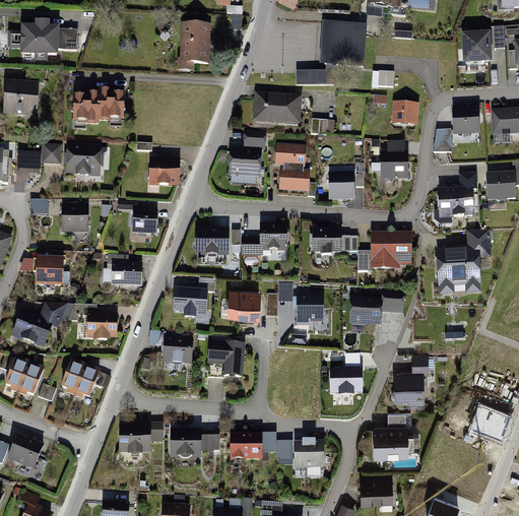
[(280,0),(279,2),(294,9),(297,0),(280,0)]
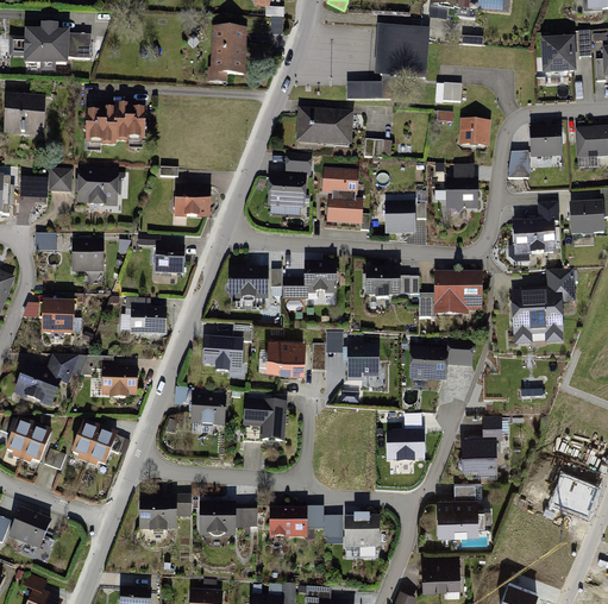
[(433,0),(432,8),(468,12),(468,0),(433,0)]
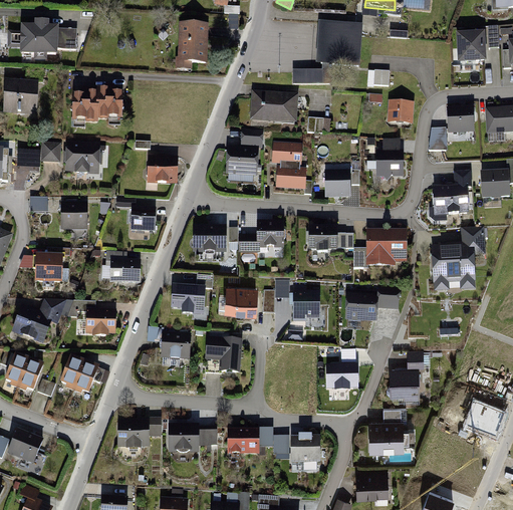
[(494,0),(495,8),(512,7),(512,0),(494,0)]
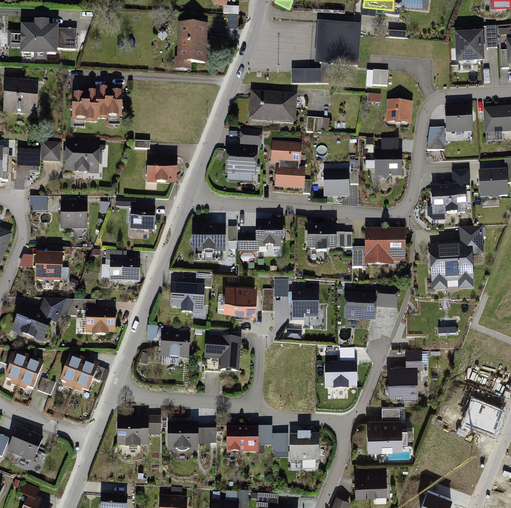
[(239,5),(223,5),(223,13),(228,13),(228,26),(238,26),(237,13),(239,13),(239,5)]
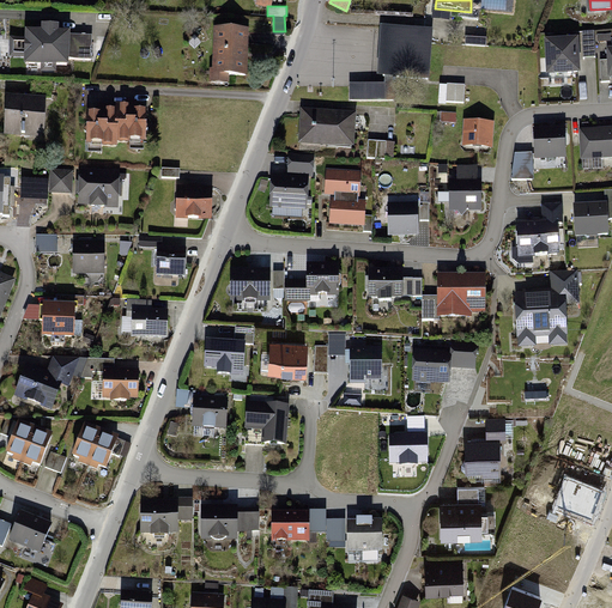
[(430,74),(431,26),(381,25),(380,73),(430,74)]
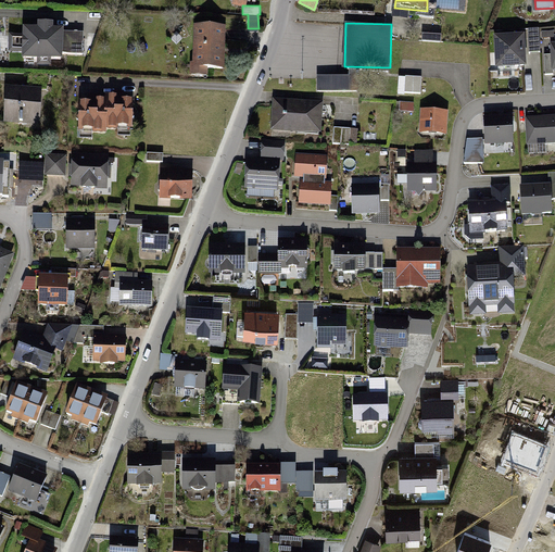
[(225,25),(193,24),(193,61),(190,61),(190,73),(207,74),(207,65),(225,66),(225,25)]
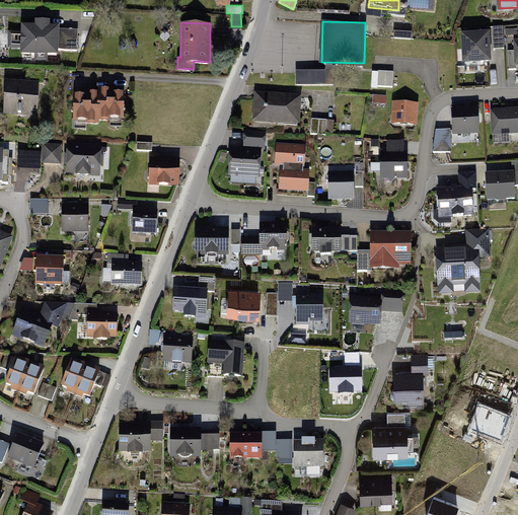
[(77,26),(23,25),(22,53),(59,54),(60,47),(77,48),(77,26)]
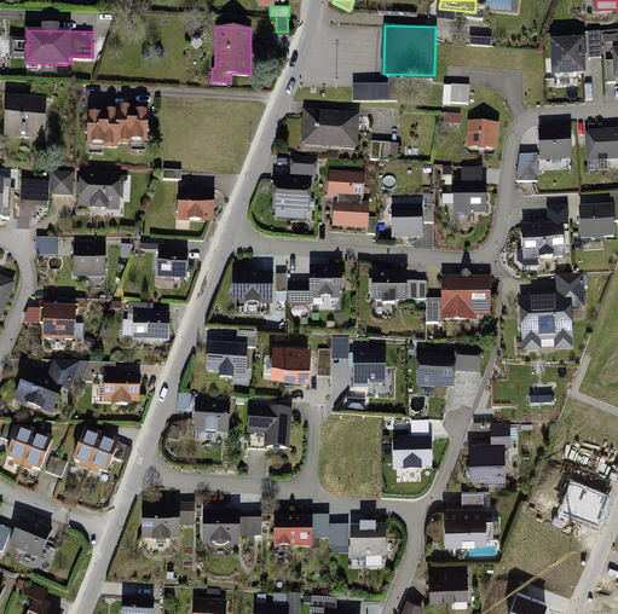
[(600,30),(588,32),(589,53),(601,52),(600,30)]
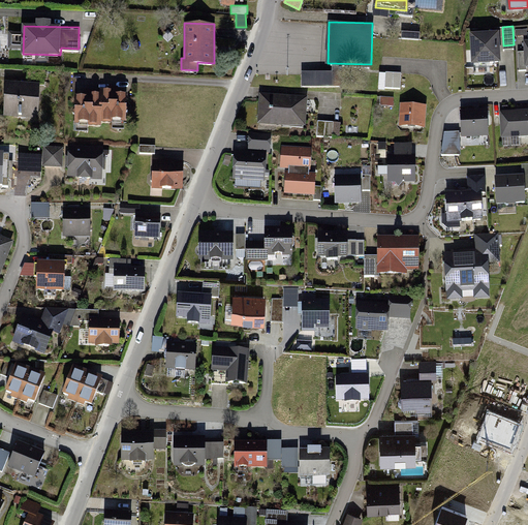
[(498,32),(470,33),(471,63),(499,62),(498,32)]
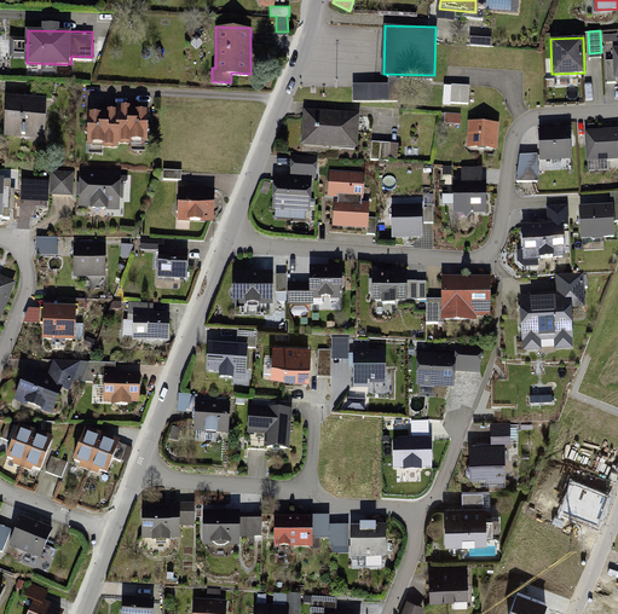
[(391,81),(354,82),(354,100),(391,99),(391,81)]
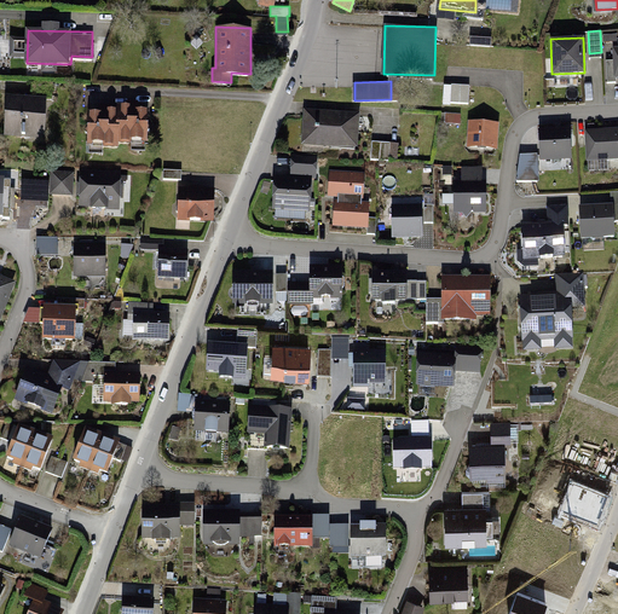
[(452,81),(451,99),(471,99),(471,81),(452,81)]
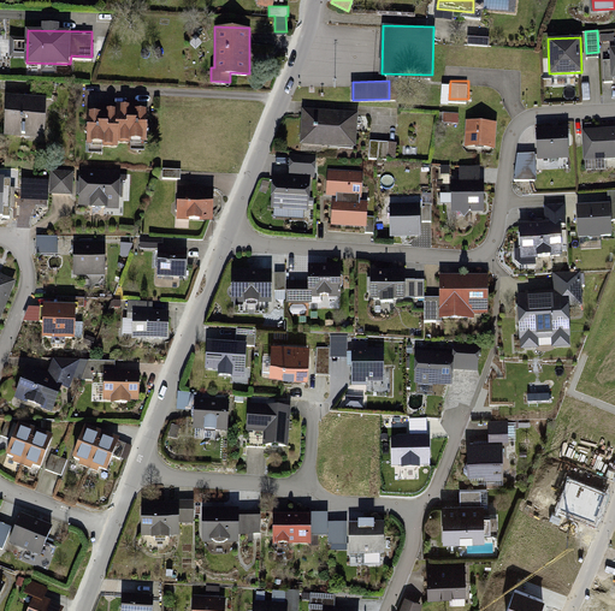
[(46,99),(7,98),(7,131),(46,132),(46,99)]
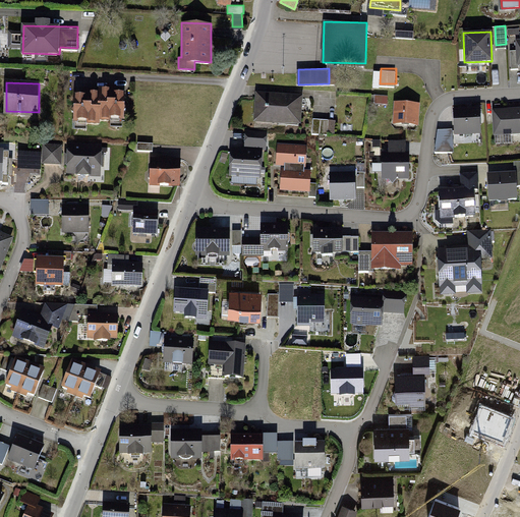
[(82,93),(74,93),(74,116),(123,117),(124,85),(82,84),(82,93)]
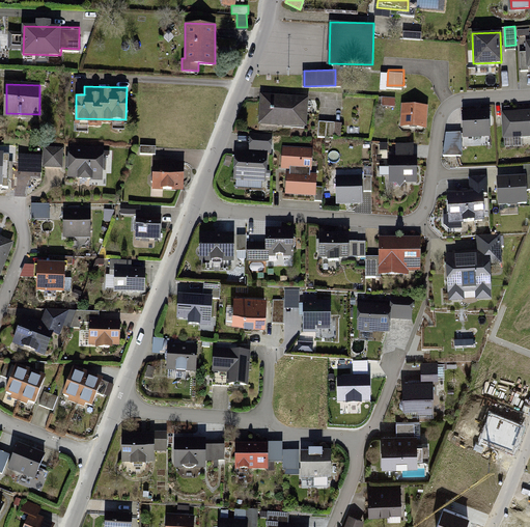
[(306,93),(261,92),(260,123),(305,125),(306,93)]
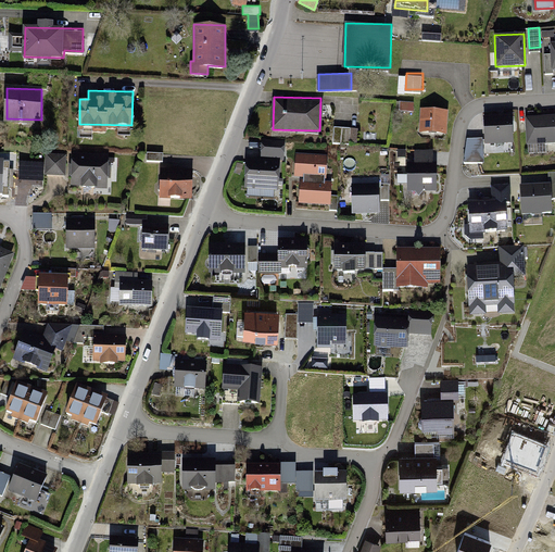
[(410,100),(399,100),(399,111),(411,110),(410,100)]
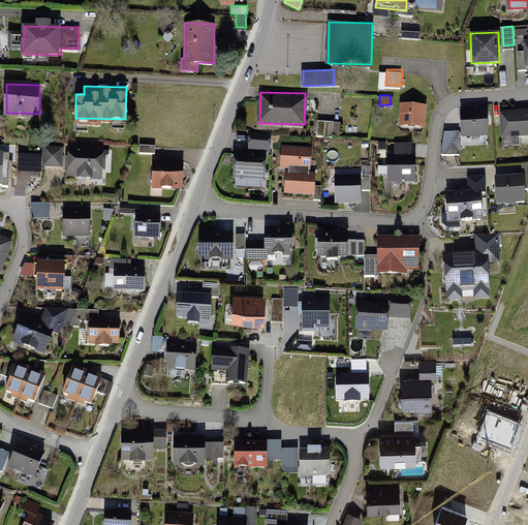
[(424,103),(401,103),(401,126),(424,126),(424,103)]
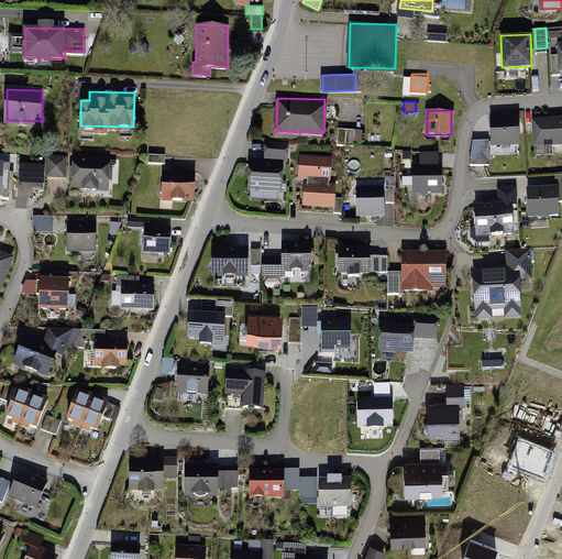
[(561,112),(533,116),(536,145),(561,142),(561,112)]
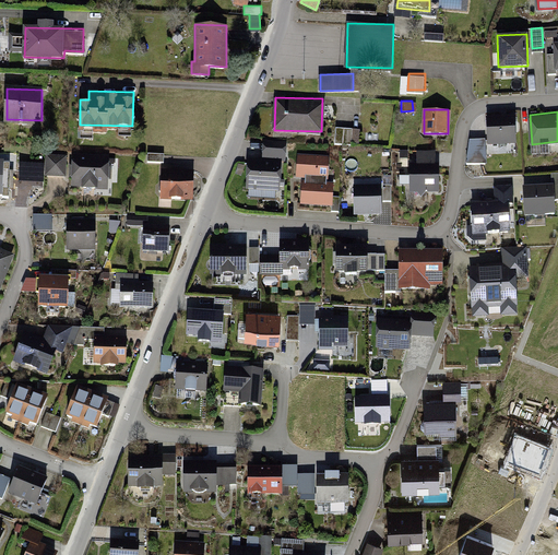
[(514,115),(487,117),(489,146),(517,144),(514,115)]
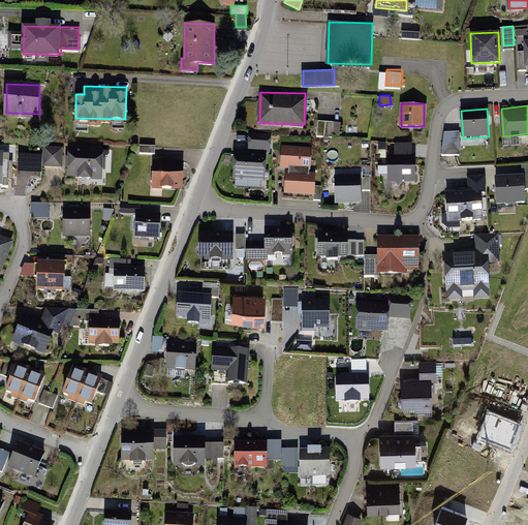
[(339,120),(318,120),(318,133),(338,133),(339,120)]
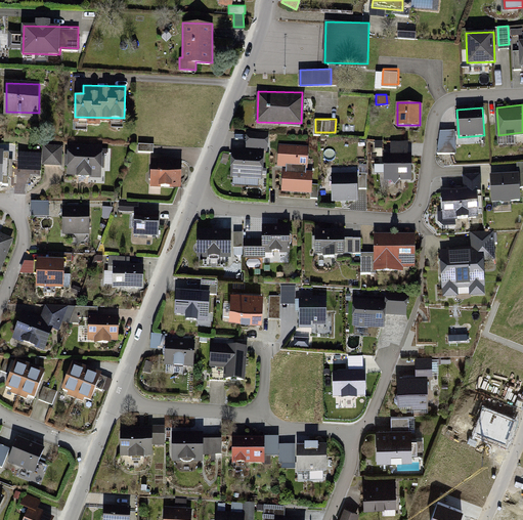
[(452,129),(445,130),(447,145),(454,144),(452,129)]
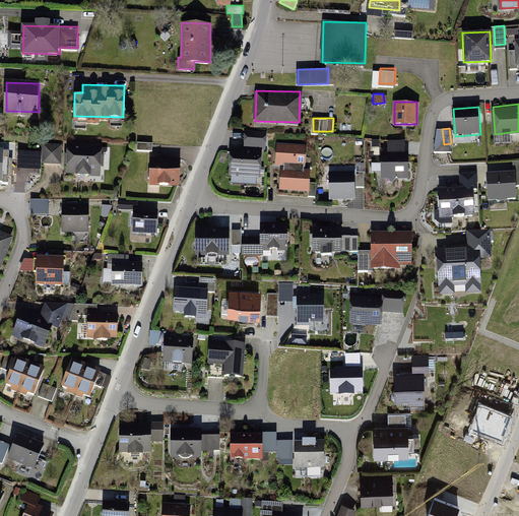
[(405,150),(404,138),(389,139),(390,151),(405,150)]
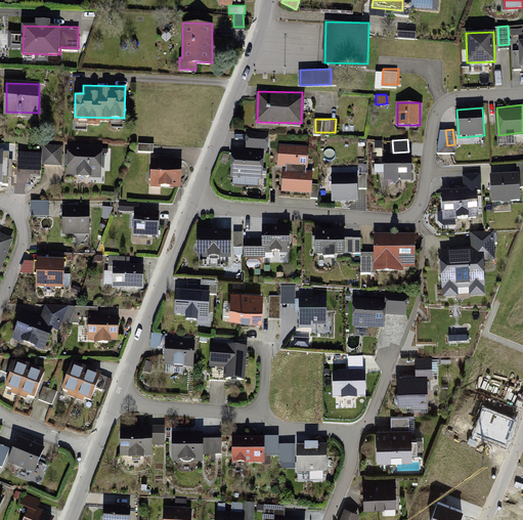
[(155,142),(139,141),(138,148),(154,149),(155,142)]
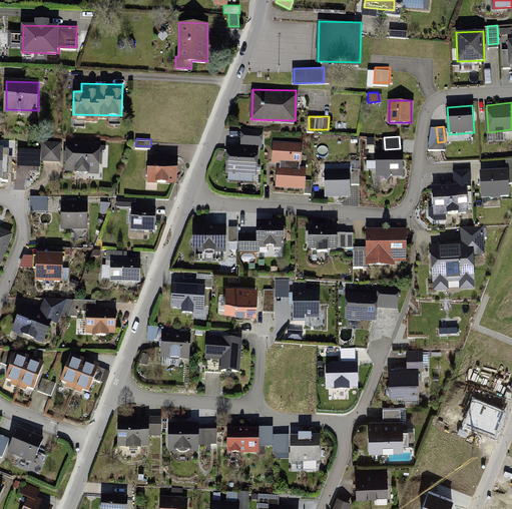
[(59,139),(44,139),(44,158),(59,158),(59,139)]
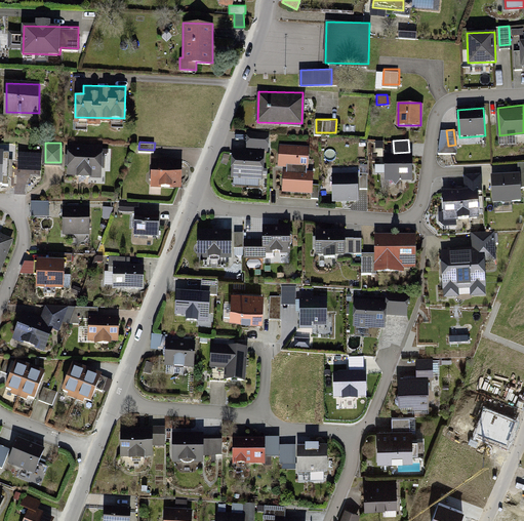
[(102,146),(68,144),(67,172),(99,174),(102,146)]
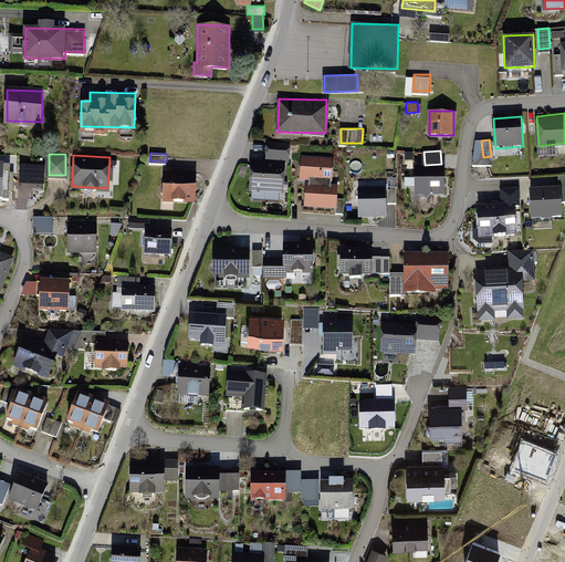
[(332,157),(303,155),(301,179),(307,180),(305,204),(337,206),(339,181),(330,180),(332,157)]
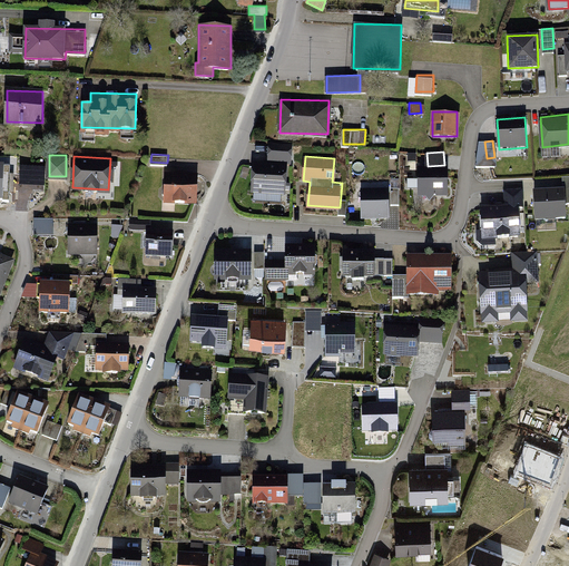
[(286,166),(253,165),(252,191),(285,191),(286,166)]
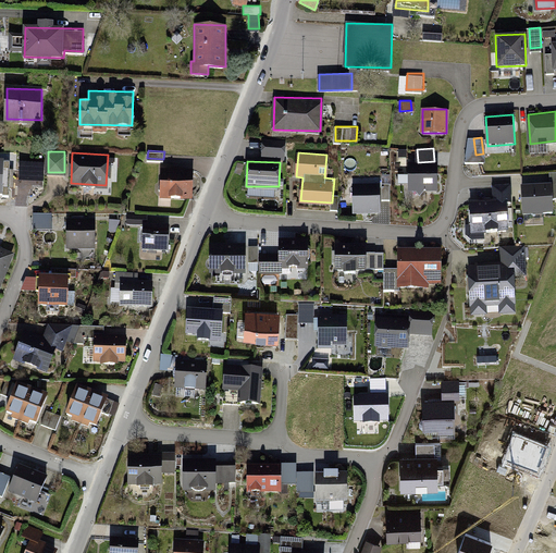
[(436,163),(409,163),(408,189),(436,189),(436,163)]
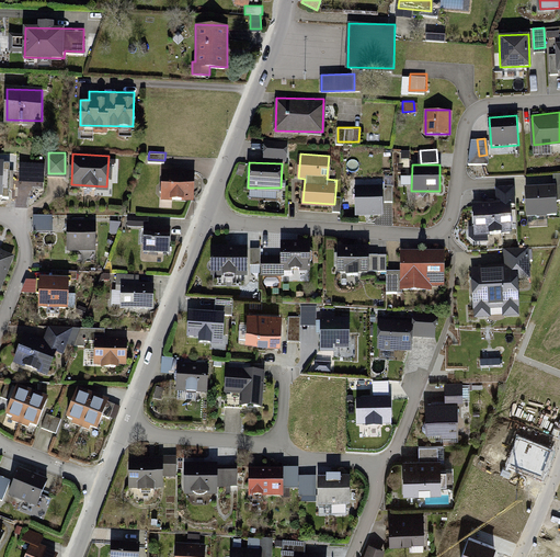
[(192,171),(162,170),(161,199),(190,200),(192,171)]
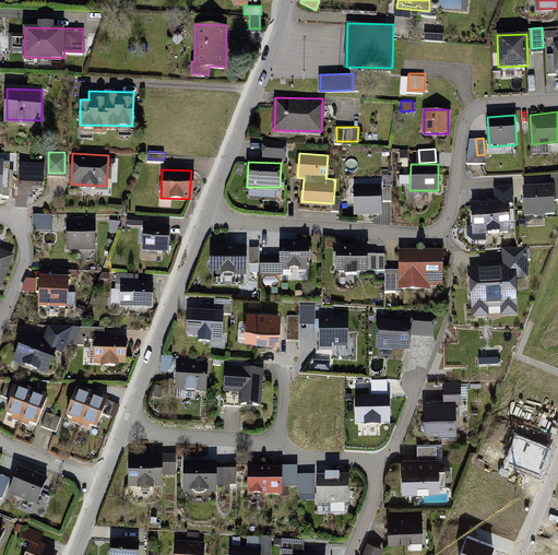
[(557,170),(549,172),(550,184),(520,186),(522,216),(557,214),(557,204),(557,200),(557,199),(557,170)]
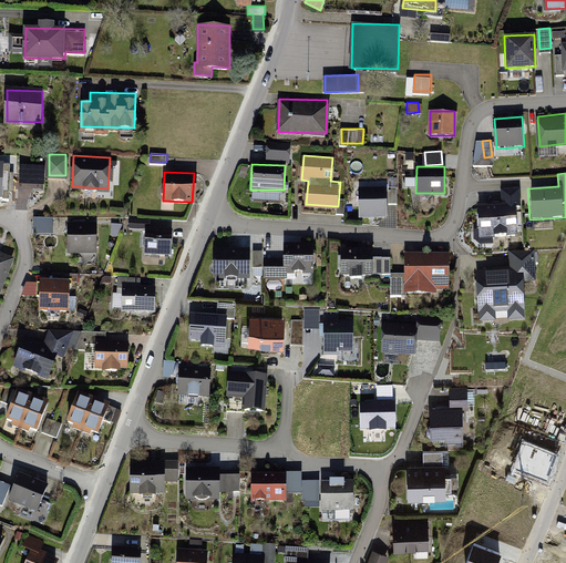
[(388,175),(389,201),(399,201),(398,174),(388,175)]
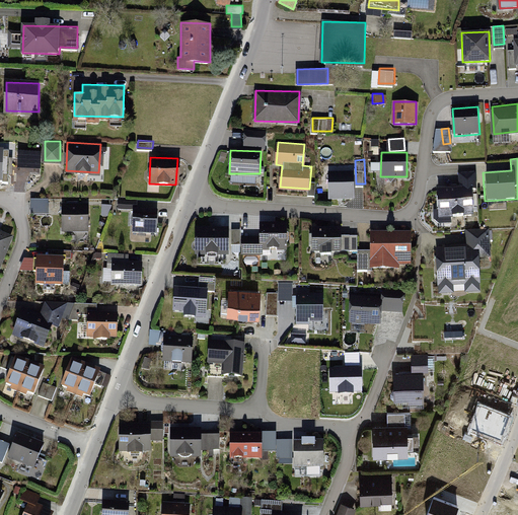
[(353,169),(329,170),(329,198),(353,197),(353,169)]
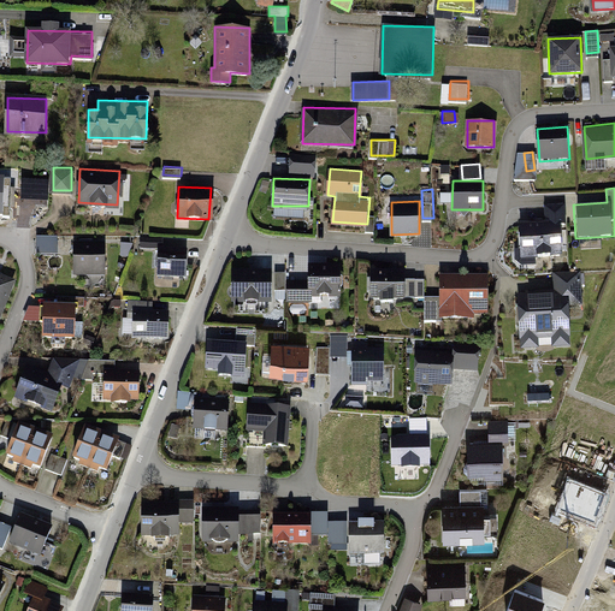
[(562,202),(544,203),(545,223),(559,221),(563,221),(562,202)]
